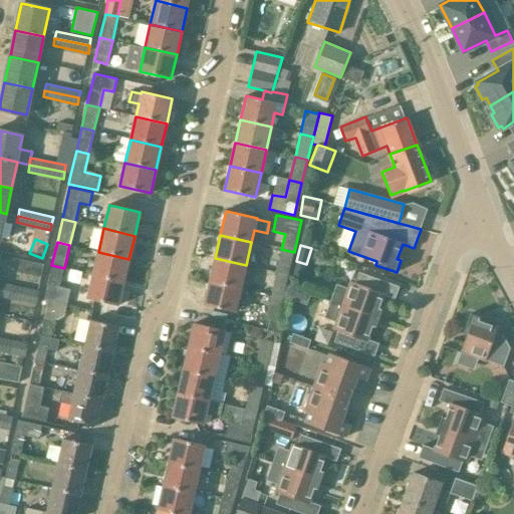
[(288,275),(294,252),(281,249),(276,272),(288,275)]
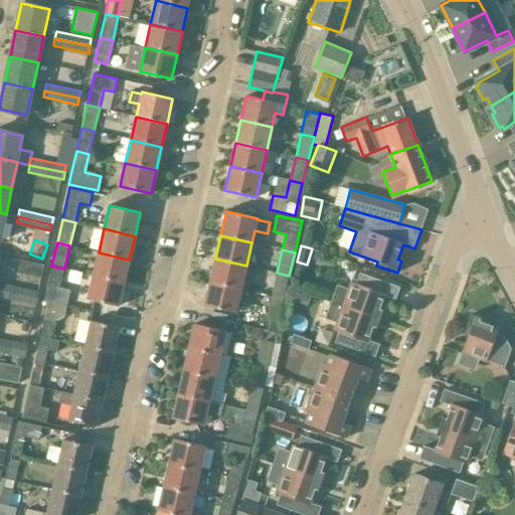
[(124,283),(129,260),(99,252),(93,276),(124,283)]
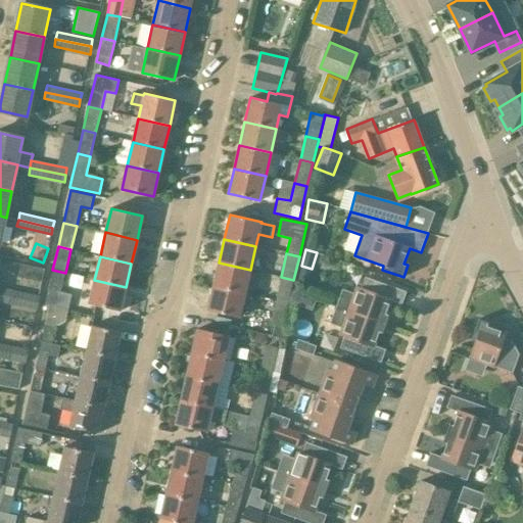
[(244,293),(250,270),(219,263),(214,286),(244,293)]
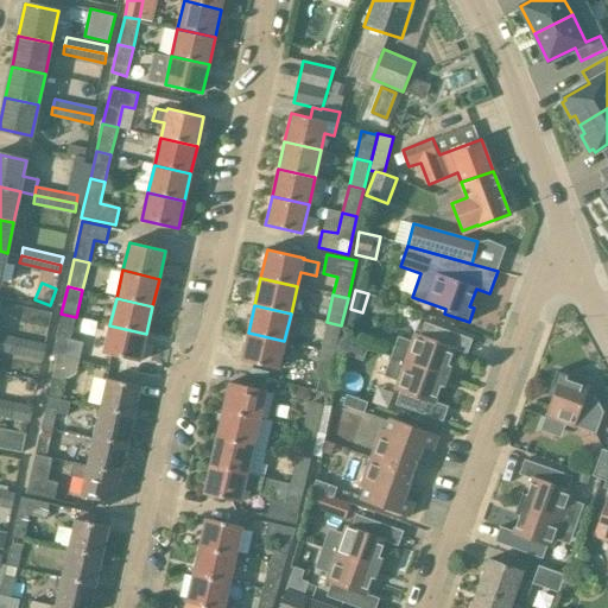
[(49,329),(52,312),(24,306),(20,322),(49,329)]
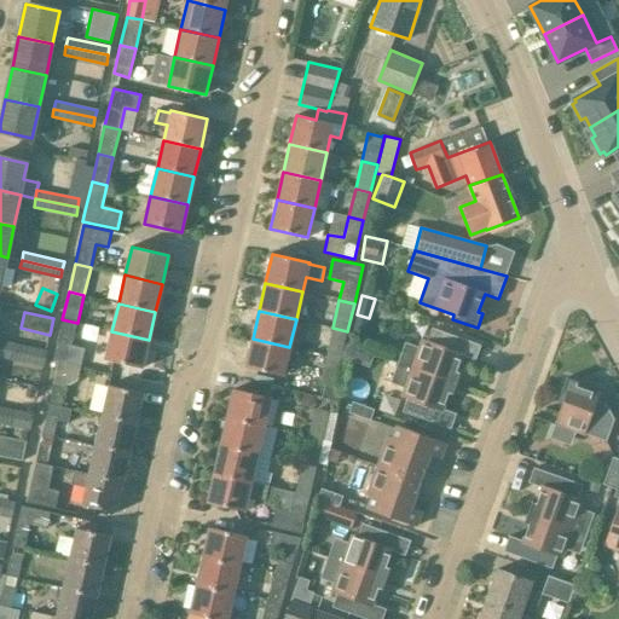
[(73,346),(77,323),(62,319),(53,362),(81,368),(85,348),(73,346)]
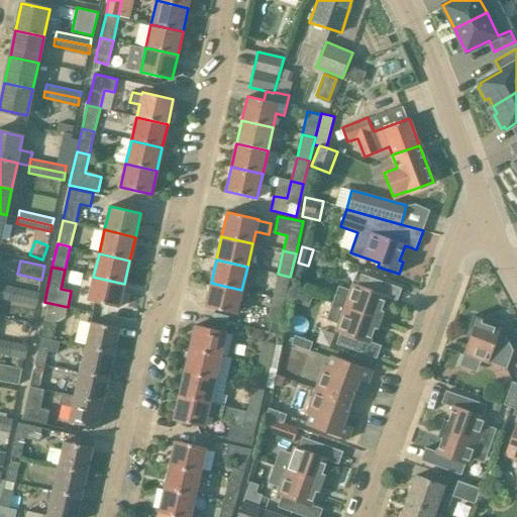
[(285,300),(290,277),(278,274),(273,297),(285,300)]
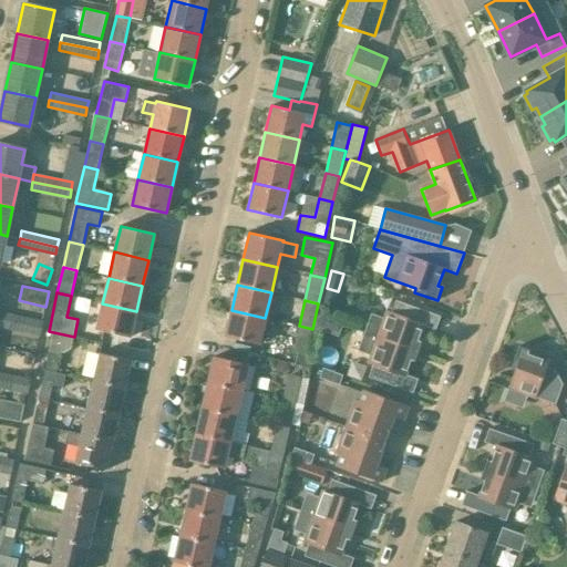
[(364,332),(419,351),(423,341),(419,340),(423,326),(436,330),(441,317),(397,300),(390,320),(371,313),(364,332)]
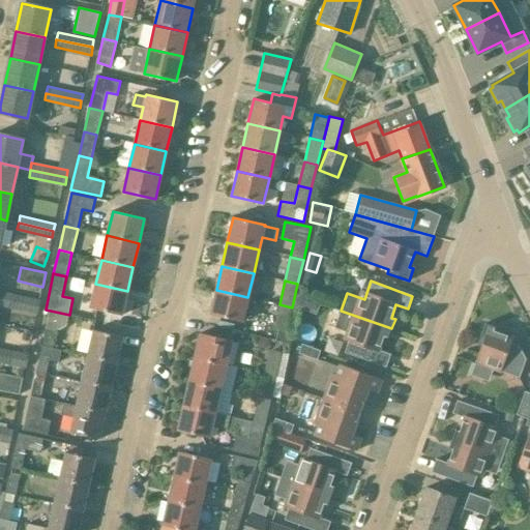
[(122,316),(127,291),(95,284),(90,307),(122,316)]
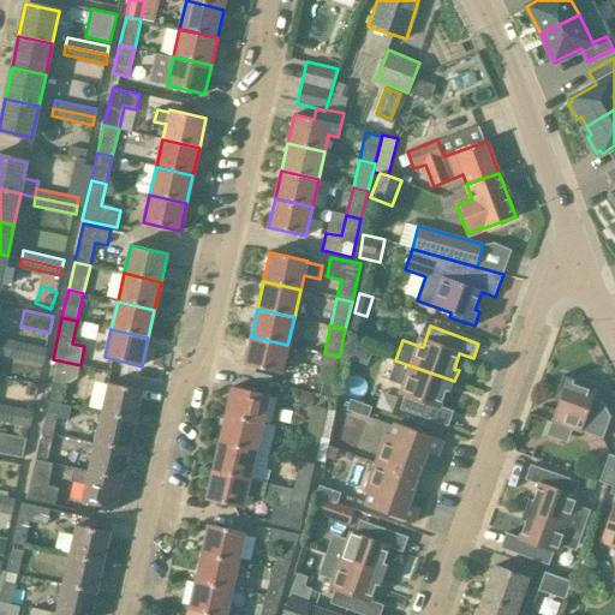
[(281,374),(287,345),(251,336),(244,365),(281,374)]
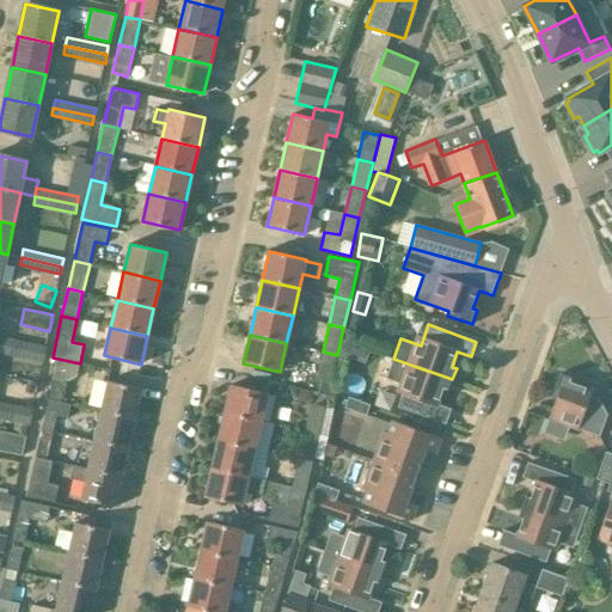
[(4,347),(46,355),(47,347),(6,337),(4,346),(4,347)]
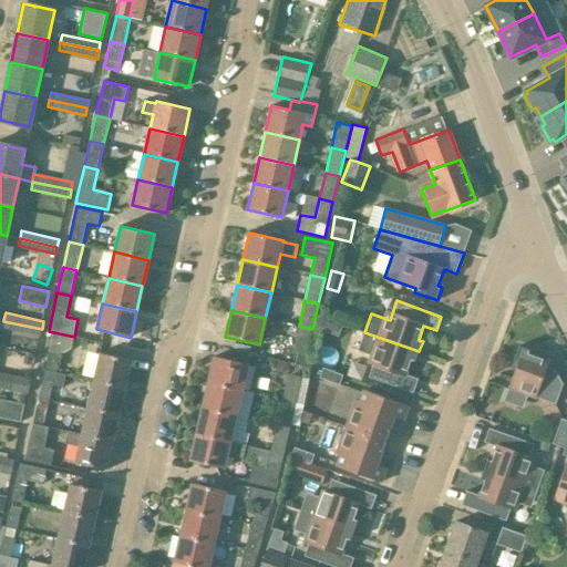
[(3,321),(3,320),(1,328),(40,337),(42,329),(3,321)]
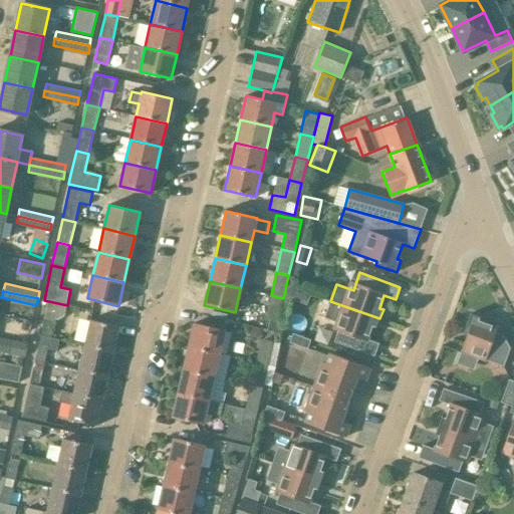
[(279,316),(283,298),(271,295),(265,319),(270,320),(268,329),(282,333),(285,318),(279,316)]
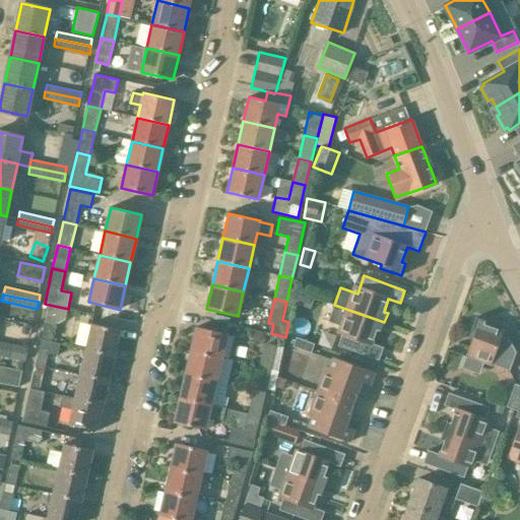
[(381,332),(384,322),(334,305),(328,322),(345,328),(338,346),(379,361),(384,347),(373,343),(377,330),(381,332)]
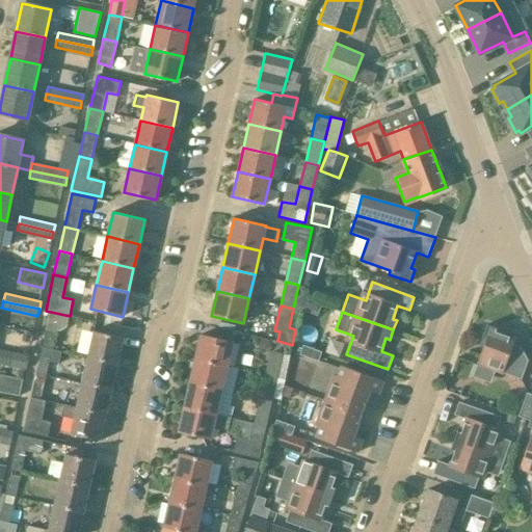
[(521,379),(528,361),(521,347),(513,344),(515,339),(496,331),(497,328),(486,324),(479,346),(482,348),(473,376),(490,382),(495,370),(521,379)]
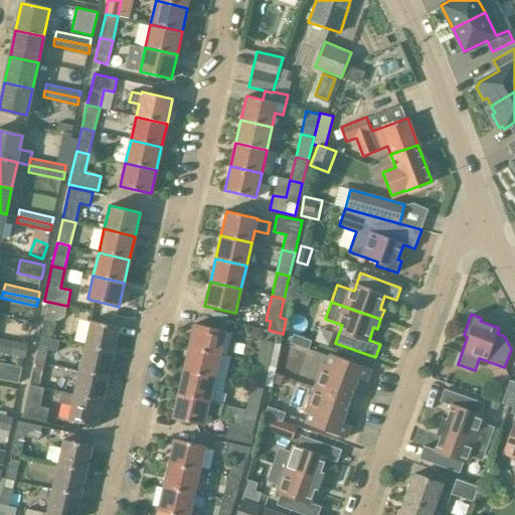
[(44,319),(41,336),(50,338),(54,322),(44,319)]
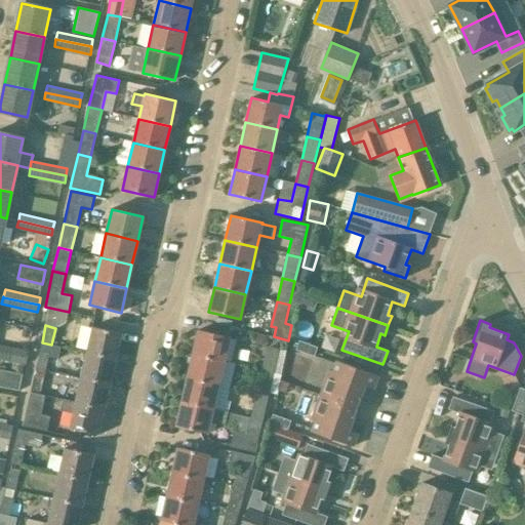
[(87,353),(116,359),(121,333),(92,327),(87,353)]
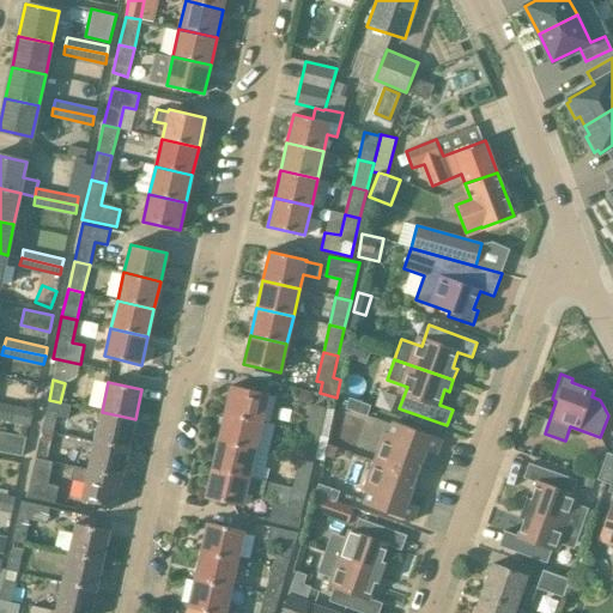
[(262,423),(262,422),(265,410),(272,412),(275,399),(268,396),(268,394),(231,386),(225,414),(262,423)]
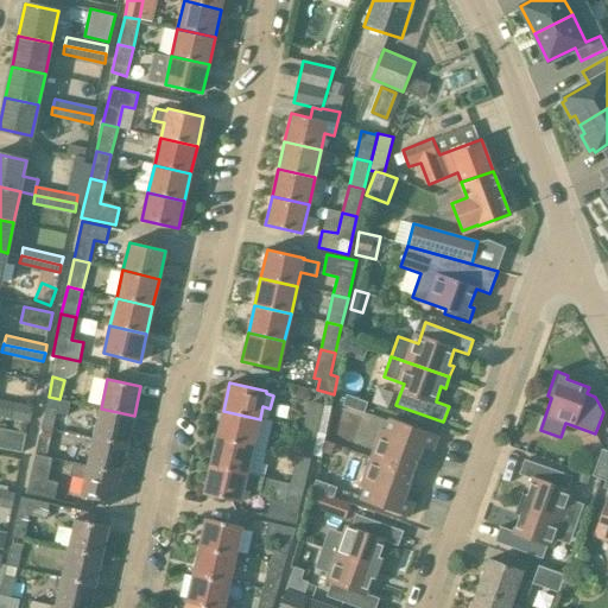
[(378,386),(375,401),(391,404),(393,388),(378,386)]
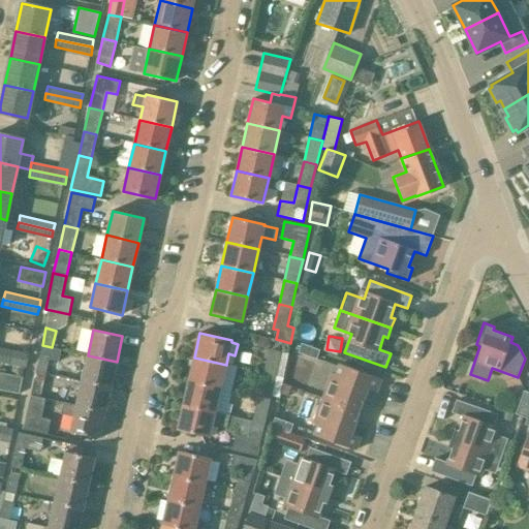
[(316,359),(320,349),(302,343),(298,352),(316,359)]
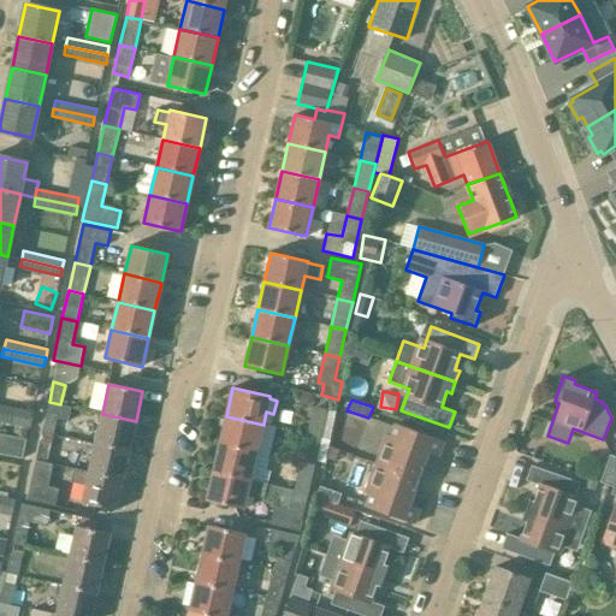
[(71,407),(60,404),(49,402),(42,431),(54,433),(57,419),(67,421),(71,407)]
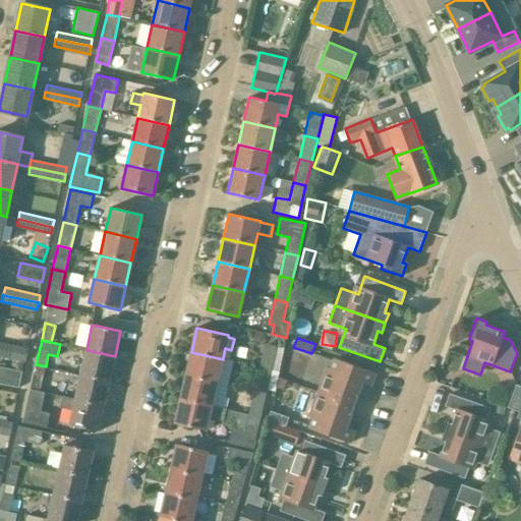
[(0,349),(27,355),(29,348),(0,342),(0,349)]
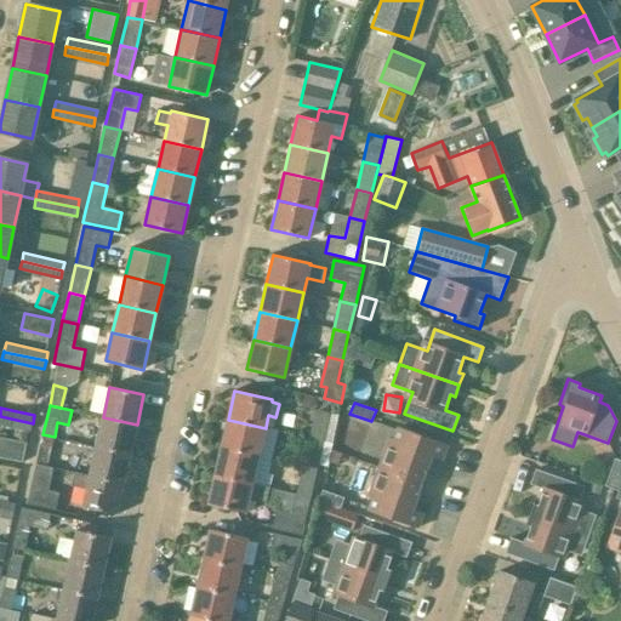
[(324,442),(330,412),(315,410),(309,438),(324,442)]
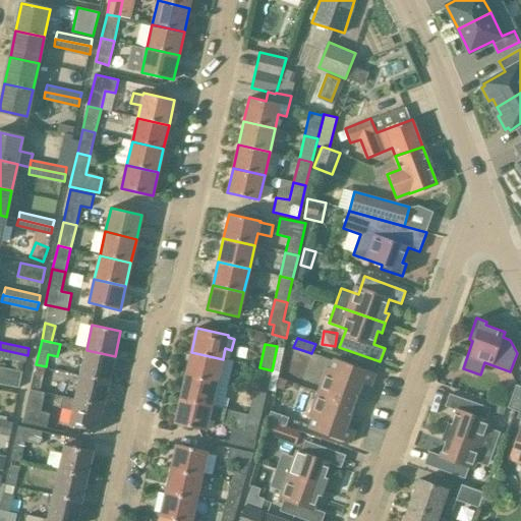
[(0,356),(25,362),(27,355),(0,349),(0,356)]
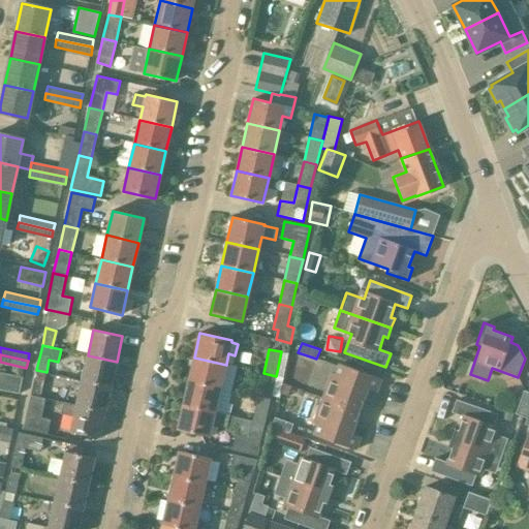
[(111,386),(117,362),(88,355),(82,380),(111,386)]
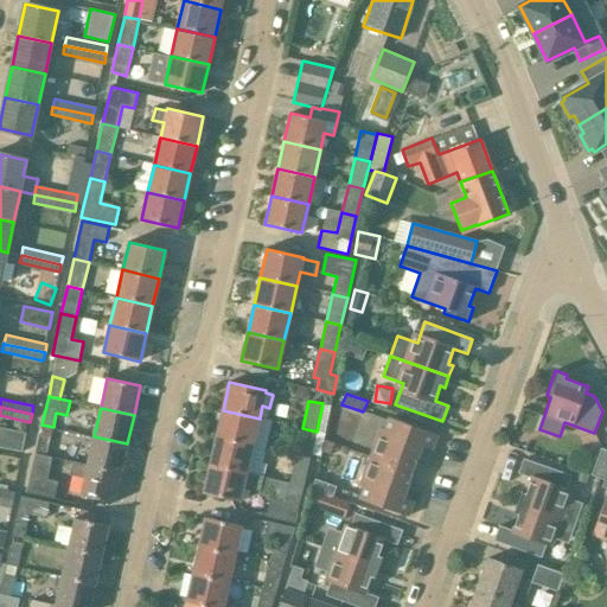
[(272,421),(260,417),(260,419),(223,410),(216,438),(253,446),(266,448),(272,421)]
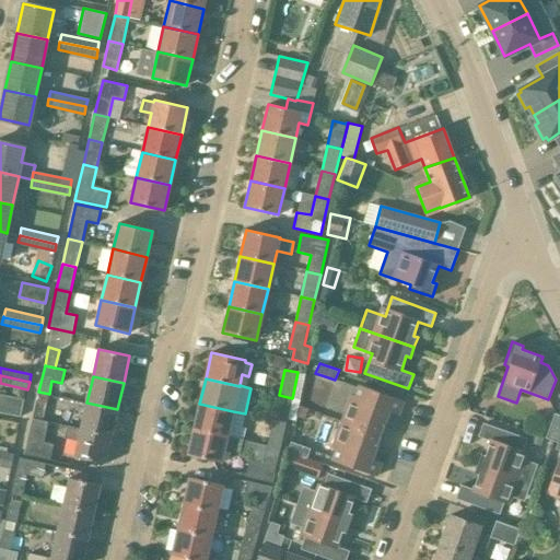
[(342,421),(382,435),(385,426),(381,423),(386,410),(398,415),(404,400),(360,385),(356,396),(351,395),(342,421)]
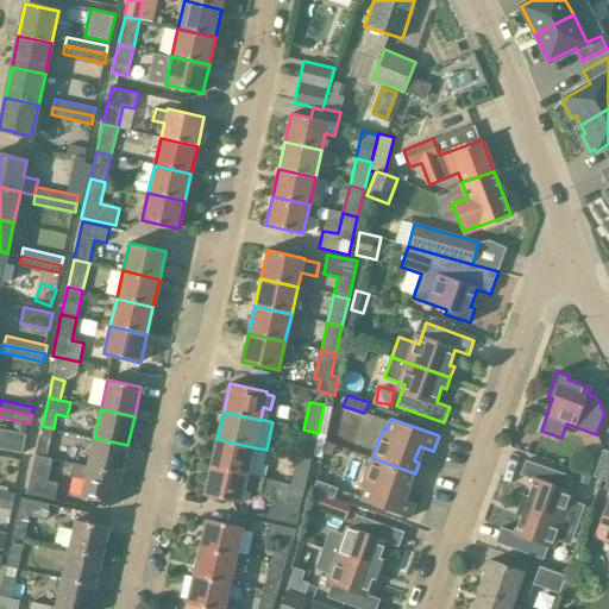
[(50,444),(54,428),(42,426),(35,454),(46,458),(50,444)]
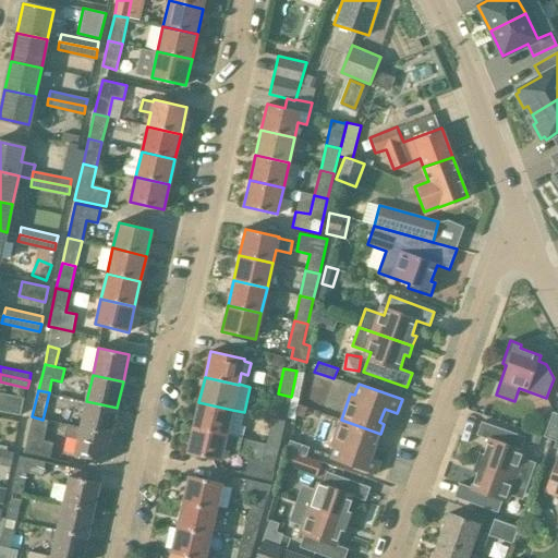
[(0,411),(20,415),(24,398),(0,392),(0,411)]
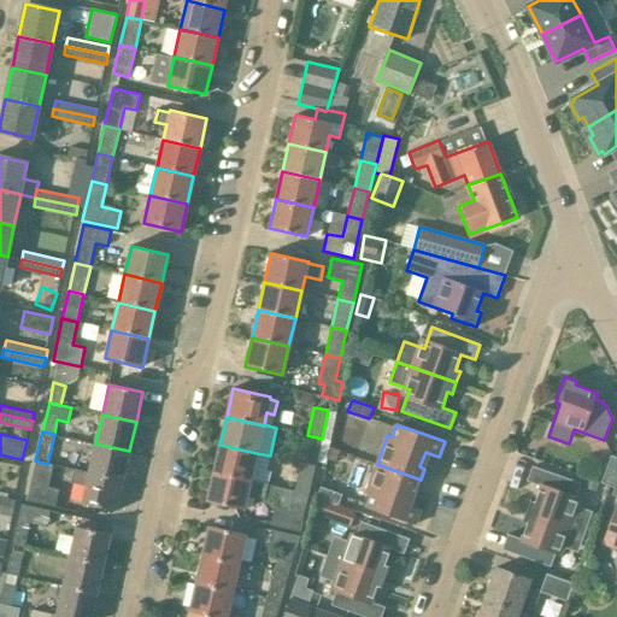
[(322,439),(307,435),(306,436),(301,435),(299,450),(304,451),(301,463),(316,466),(316,463),(322,439)]
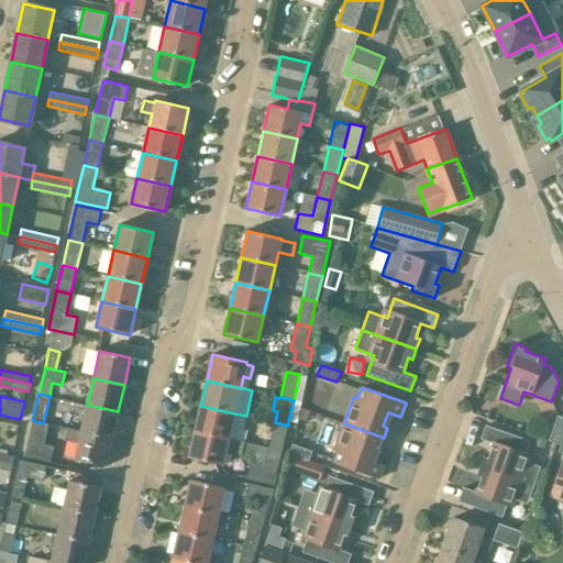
[(111,439),(118,411),(87,405),(80,431),(80,432),(111,439)]
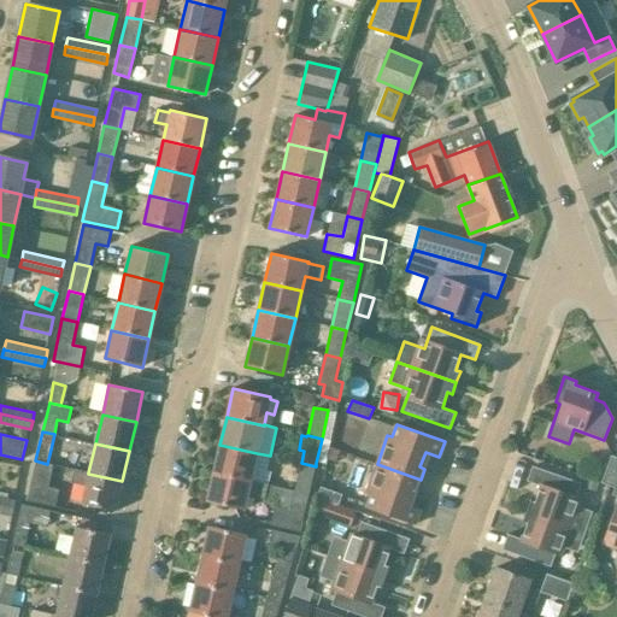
[(266,471),(270,456),(257,453),(219,445),(213,474),(251,481),(268,485),(270,472),(266,471)]
